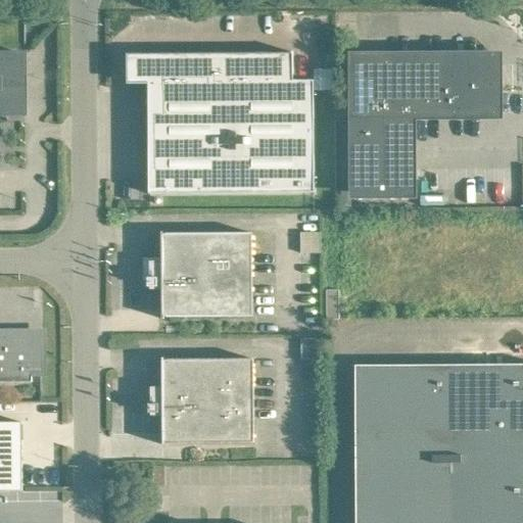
[(148,194),(221,193),(313,193),(314,193),(314,81),(292,81),(292,52),(291,52),(291,53),(221,53),(137,54),(127,54),(128,63),(128,84),(148,83),(148,194)]
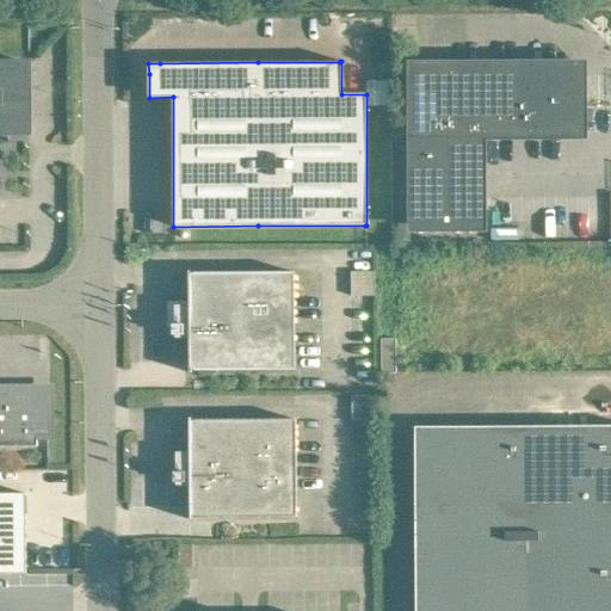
[(29,134),(29,63),(28,63),(28,68),(0,68),(0,137),(5,137),(6,143),(8,143),(6,133),(29,134)]
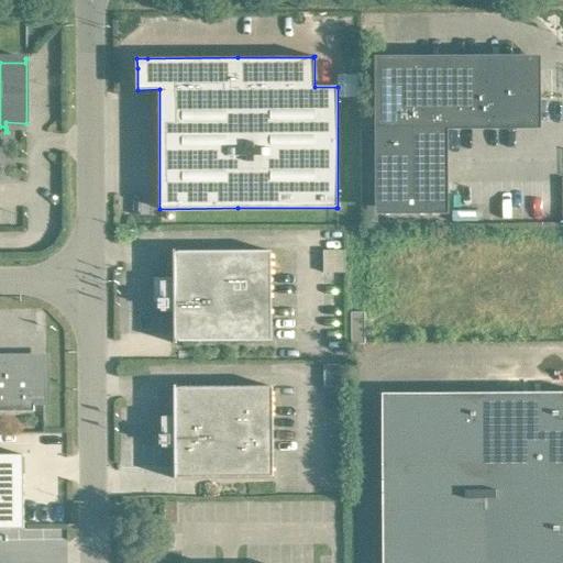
[(533,121),(533,87),(530,87),(529,67),(511,67),(511,64),(383,64),(384,207),(441,207),(440,122),(533,121)]
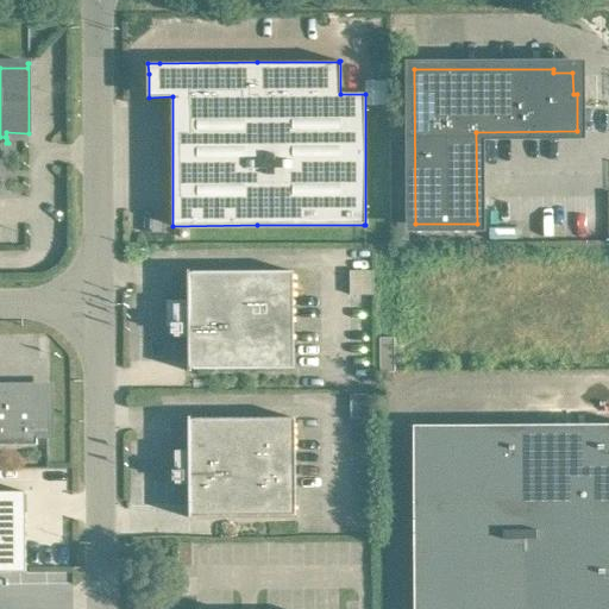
[(294,271),(189,272),(189,270),(187,270),(188,307),(179,309),(177,306),(177,324),(171,324),(171,334),(188,334),(188,371),(190,371),(190,370),(294,369),(294,271)]
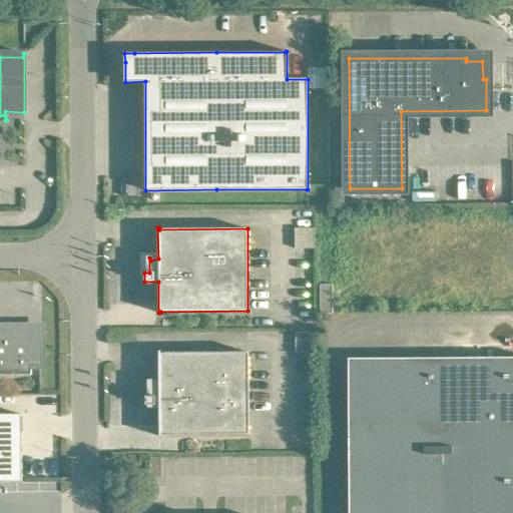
[(295,228),(295,248),(315,248),(315,228),(295,228)]
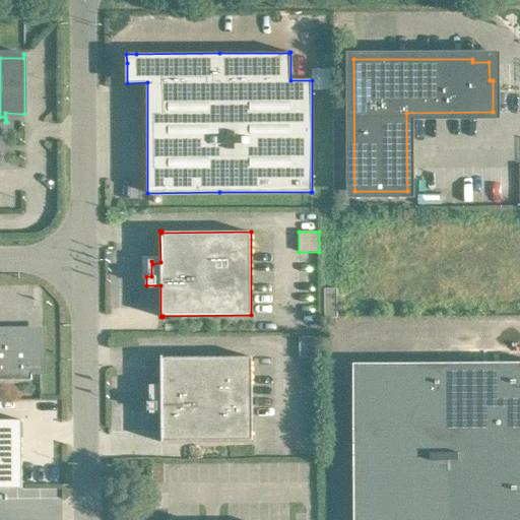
[(324,319),(336,319),(336,289),(324,289),(324,319)]
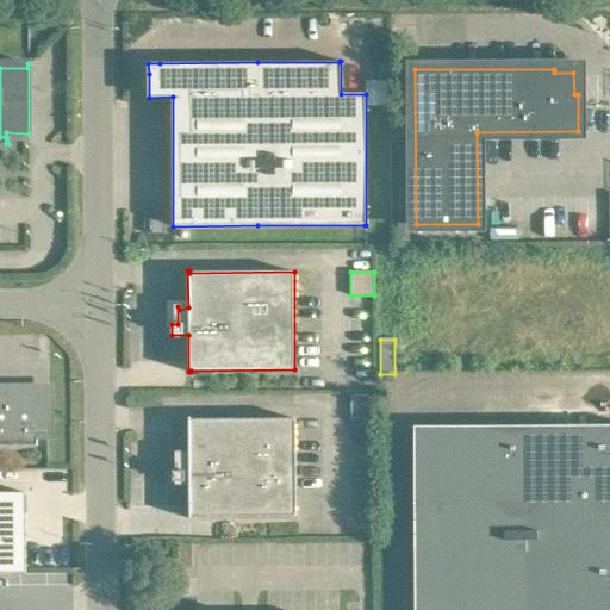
[(0,444),(37,446),(37,434),(48,434),(48,398),(48,388),(37,388),(0,388),(0,444)]
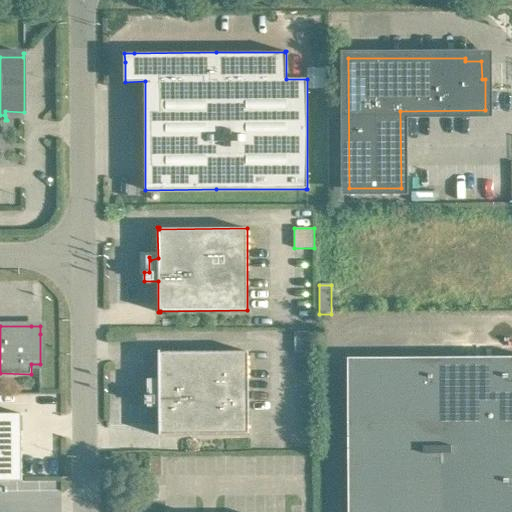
[(247,351),(160,352),(160,350),(158,350),(158,382),(151,383),(150,380),(149,380),(149,395),(145,395),(145,404),(159,404),(159,435),(161,435),(161,434),(248,433),(247,351)]
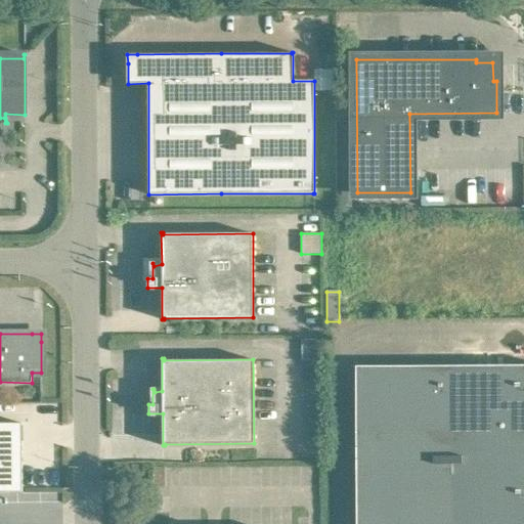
[(523,523),(523,365),(355,366),(356,430),(356,523),(523,523)]
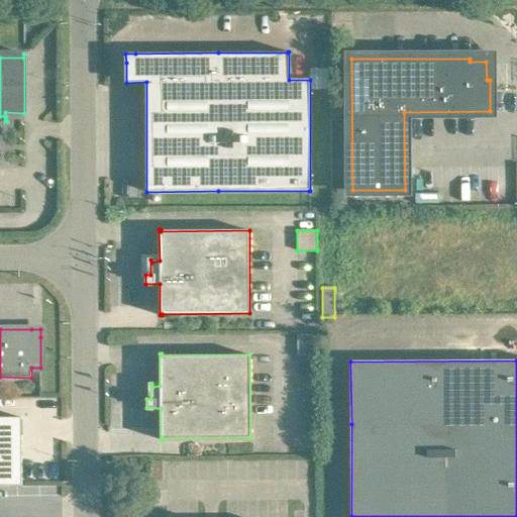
[(22,417),(0,417),(0,485),(22,485),(22,417)]
